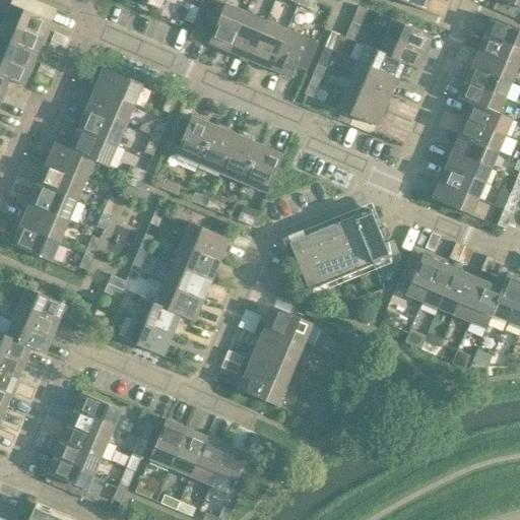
[(161,0),(135,0),(158,9),(161,0)]
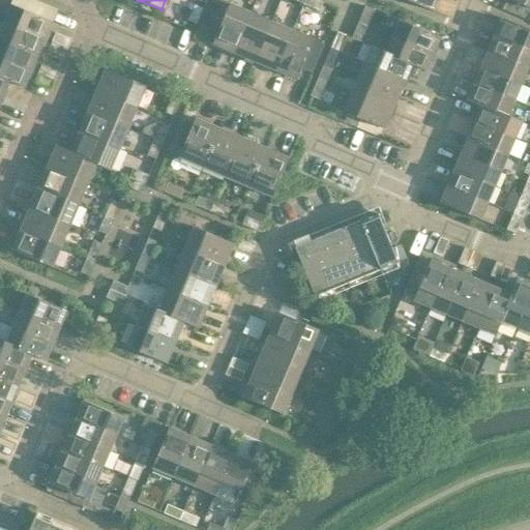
[(316,0),(304,0),(303,4),(319,11),(322,2),(316,0)]
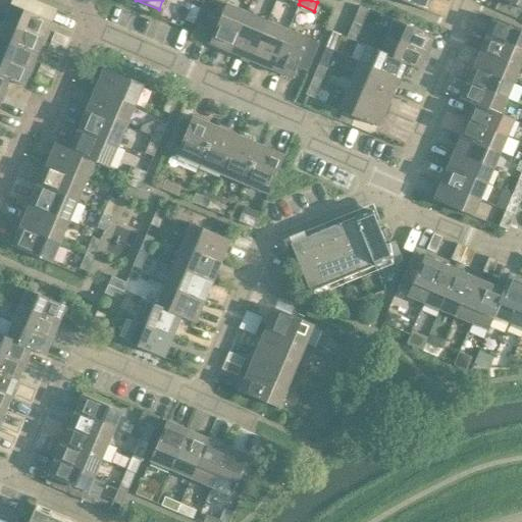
[(429,0),(399,0),(425,11),(429,0)]
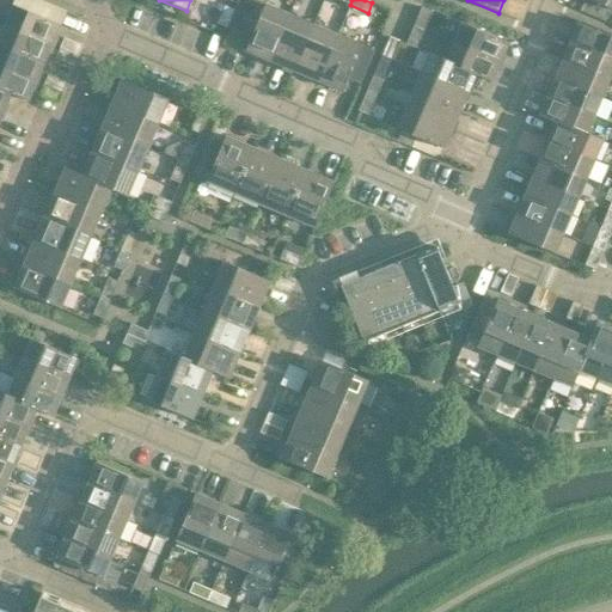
[(611,0),(588,0),(611,10),(611,0)]
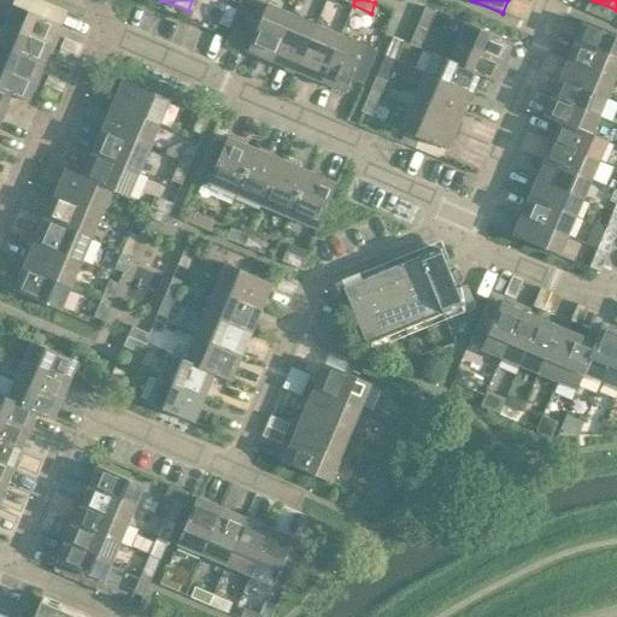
[(272,62),(292,16),(266,5),(247,52),(272,62)]
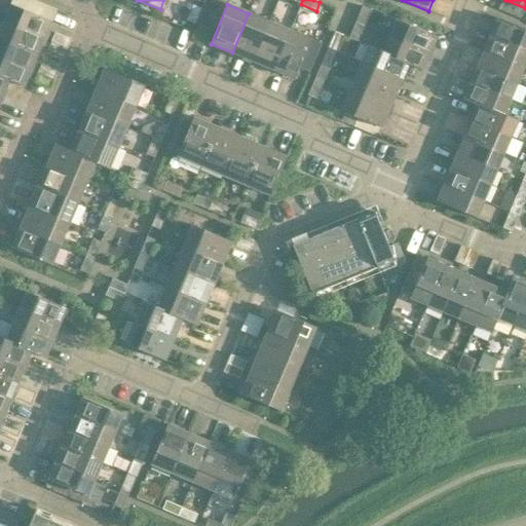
[(4,22),(44,39),(51,22),(11,5),(4,22)]
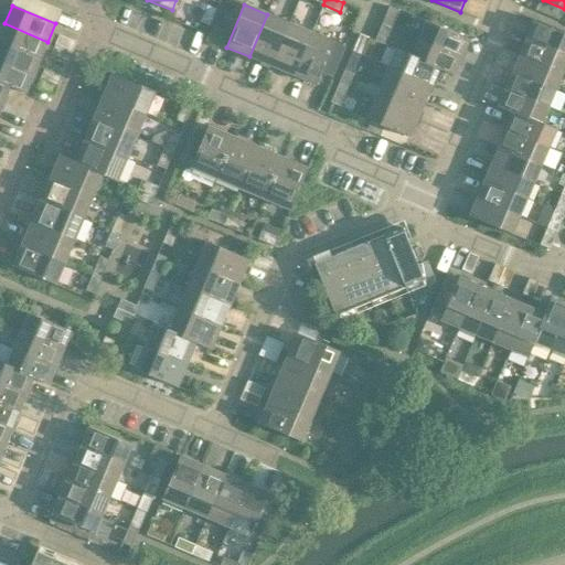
[(206,6),(200,22),(209,25),(216,9),(206,6)]
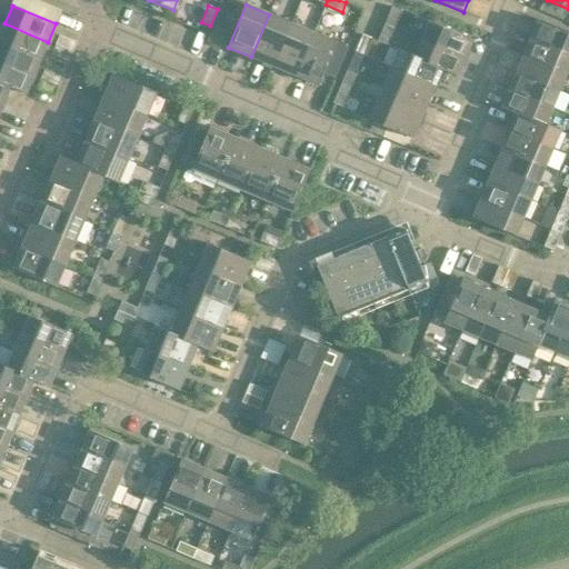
[(391,7),(385,25),(393,28),(401,11),(391,7)]
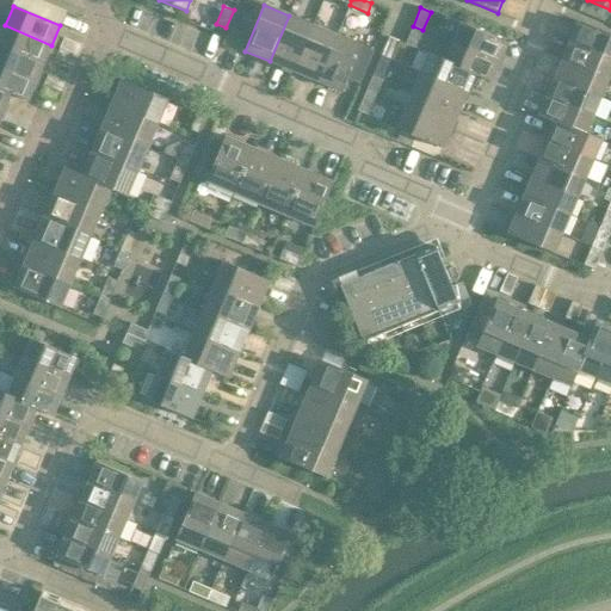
[(289,16),(270,61),(294,72),(313,25),(289,16)]
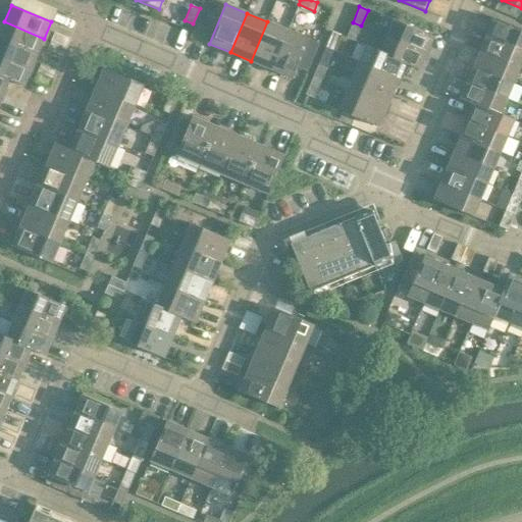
[(486,35),(521,50),(521,30),(493,18),(486,35)]
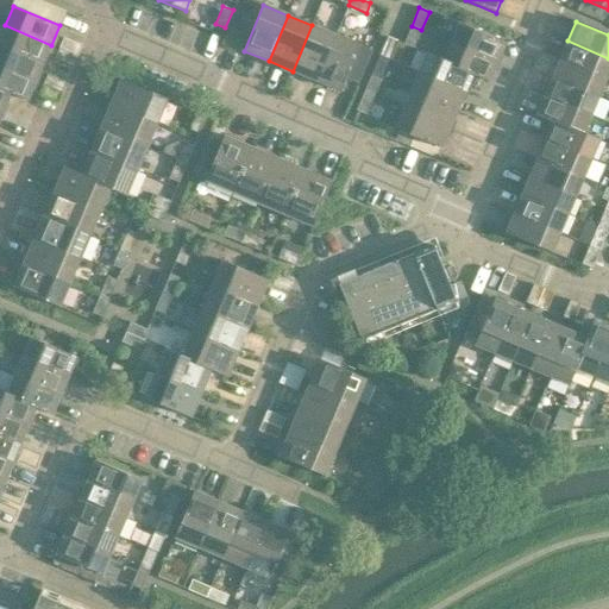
[(459,23),(451,43),(496,62),(504,43),(459,23)]
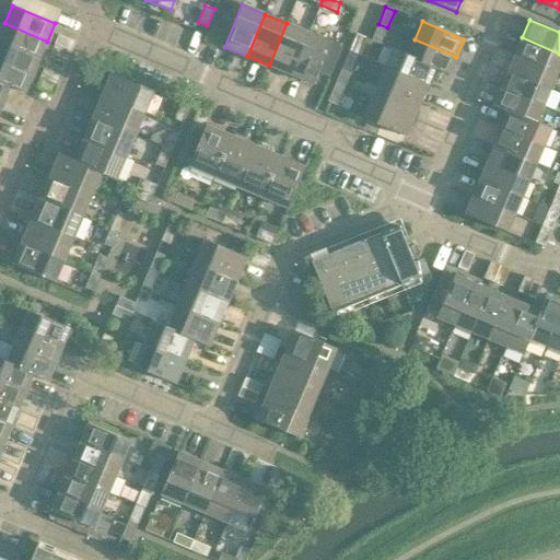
[(47,42),(4,23),(0,33),(0,41),(39,58),(47,42)]
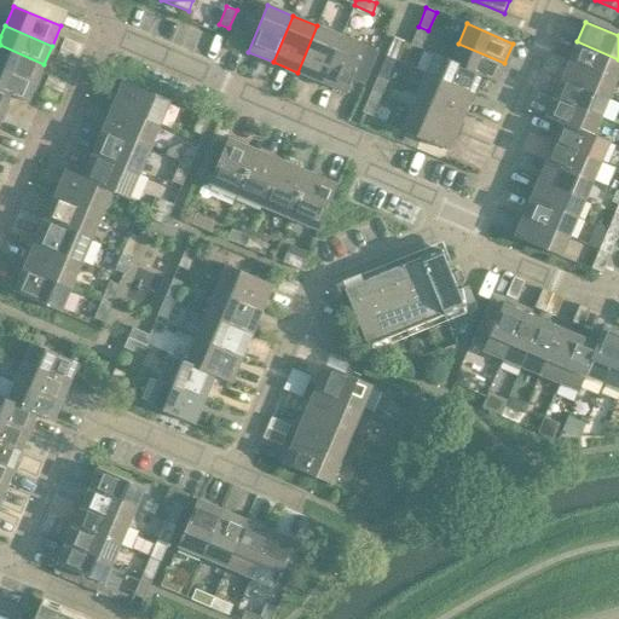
[(298,73),(322,82),(341,36),(317,25),(298,73)]
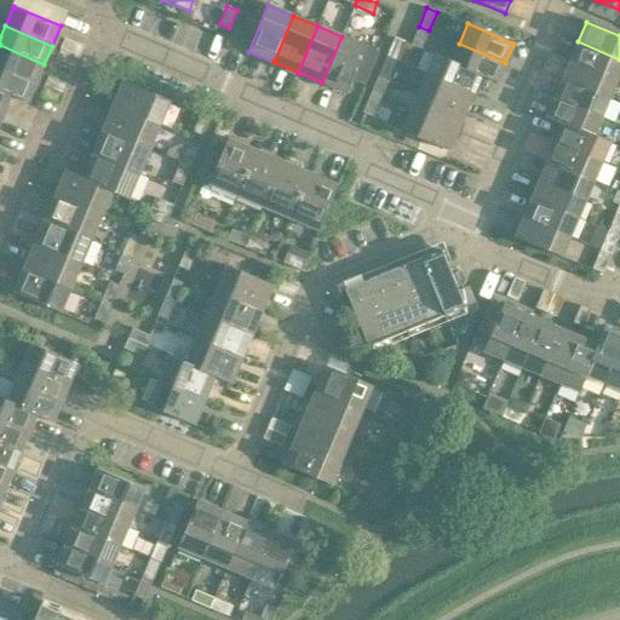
[(422,49),(429,30),(419,27),(411,45),(422,49)]
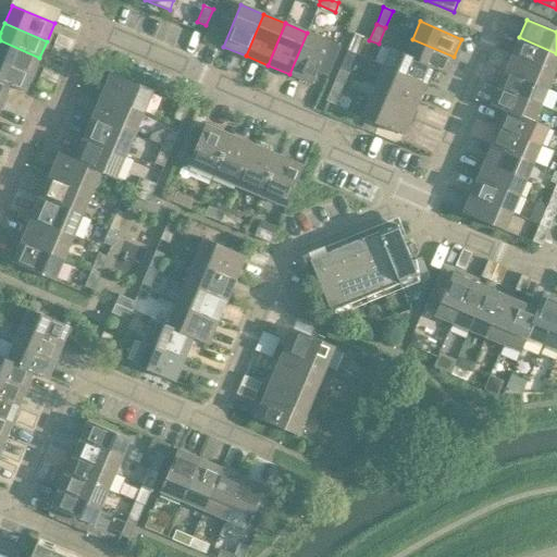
[(307,33),(289,74),(311,84),(330,41),(307,33)]
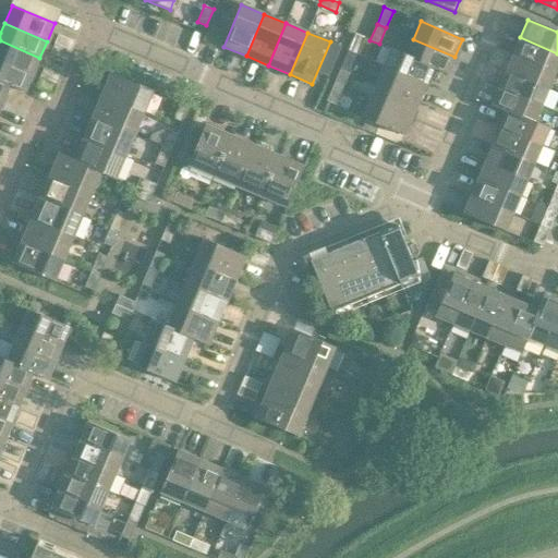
[(58,35),(55,44),(71,51),(75,41),(58,35)]
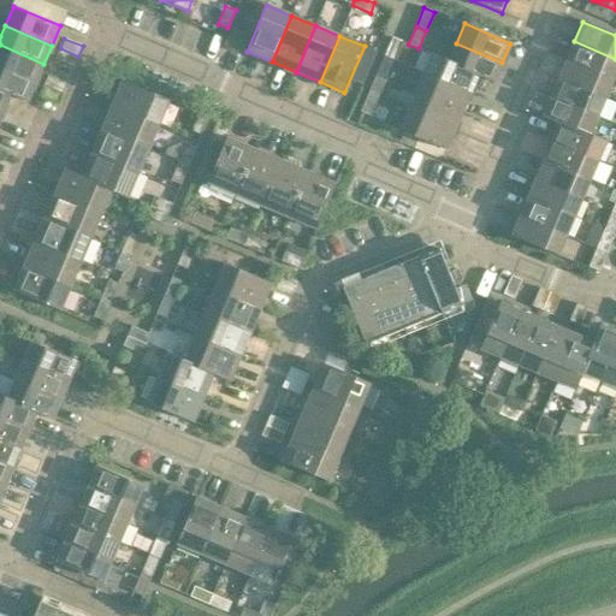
[(391,39),(384,57),(394,61),(402,42),(391,39)]
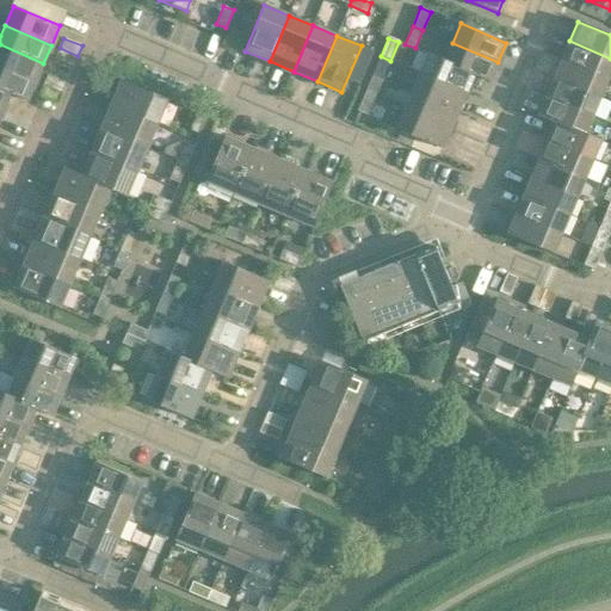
[(610,71),(610,59),(569,41),(561,60),(608,79),(610,71)]
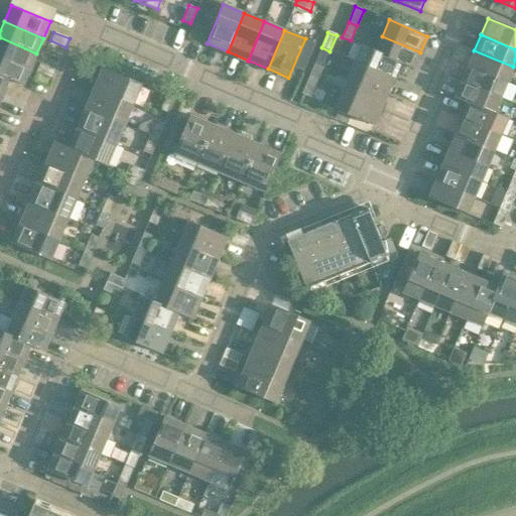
[(413,70),(420,52),(382,36),(376,50),(375,51),(400,62),(400,63),(413,70)]
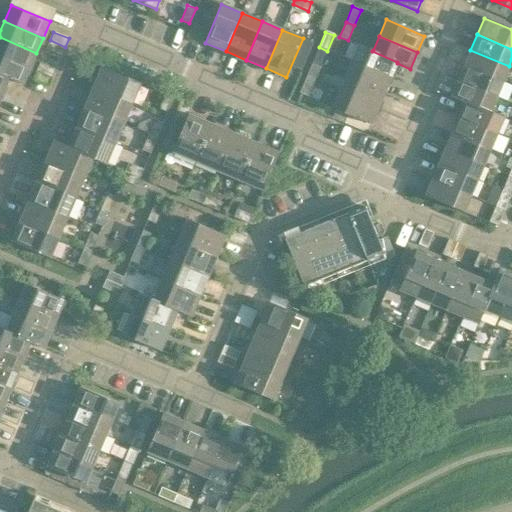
[(36,53),(0,37),(0,55),(30,69),(36,53)]
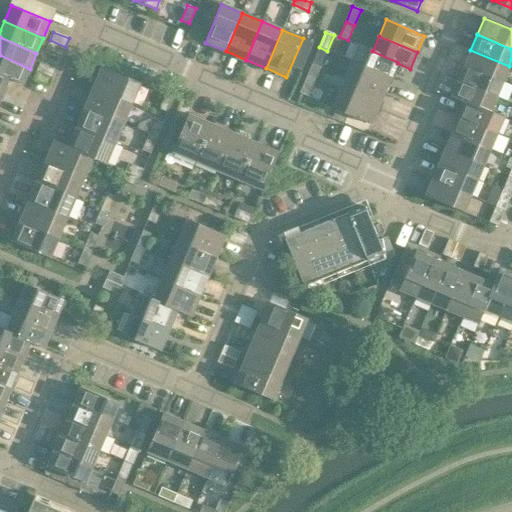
[(313,42),(303,38),(291,66),(301,70),(312,44),(313,42)]
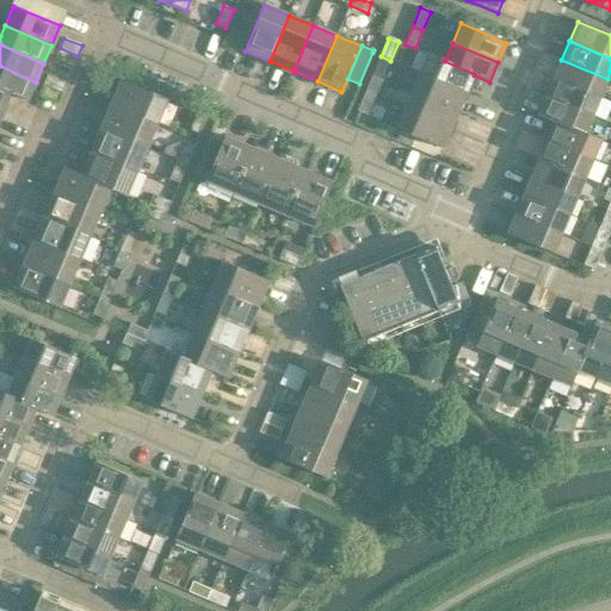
[(78,56),(60,48),(55,59),(73,66),(78,56)]
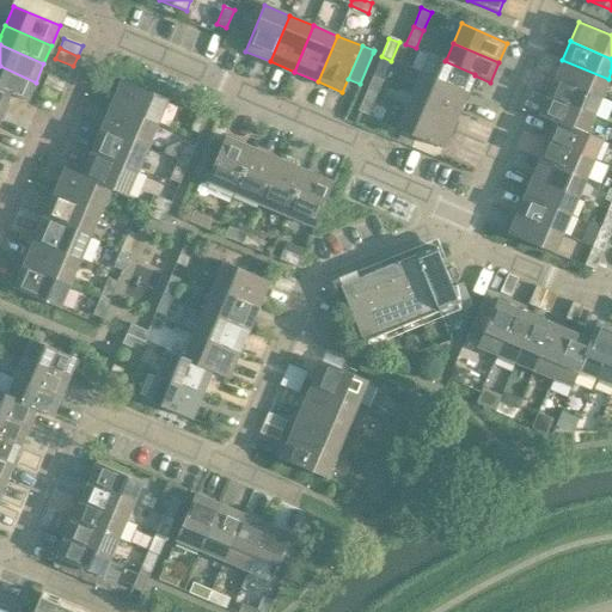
[(467,92),(475,75),(475,74),(445,61),(446,60),(429,54),(421,73),(467,92)]
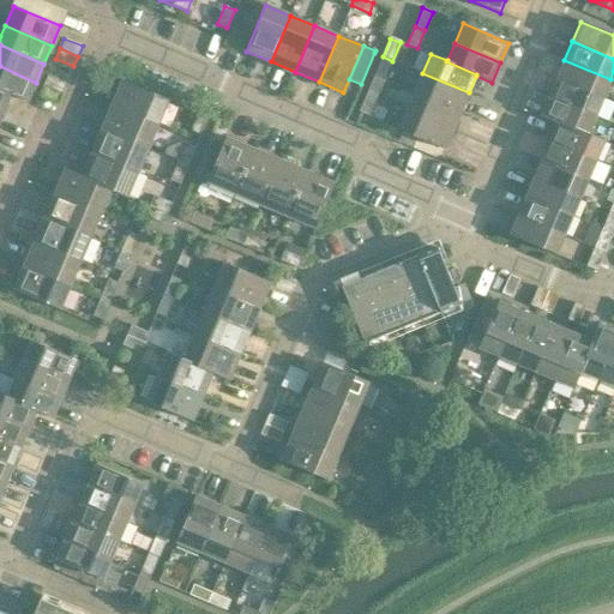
[(384,79),(392,61),(383,56),(374,76),(384,79)]
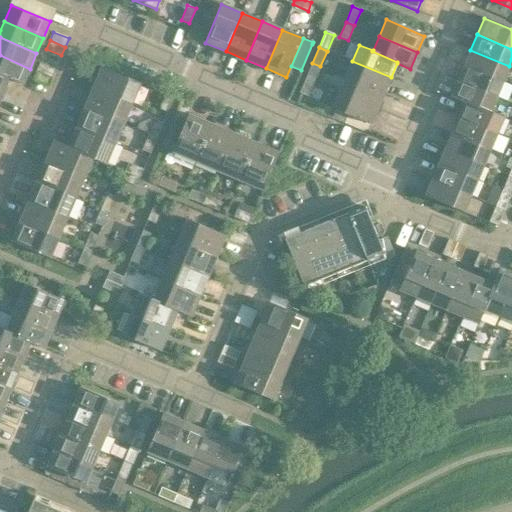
[(509,66),(470,50),(464,65),(503,82),(509,66)]
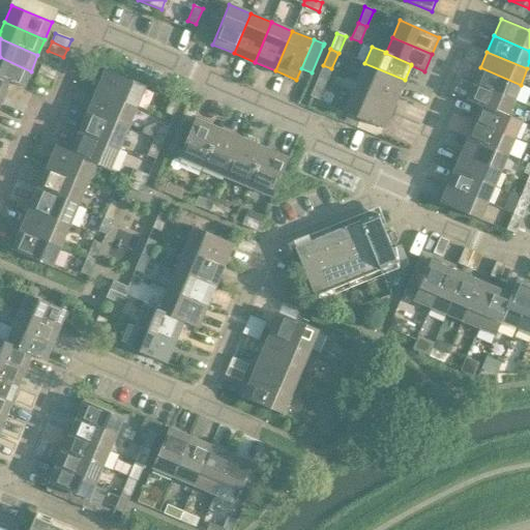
[(31,71),(0,57),(0,77),(9,81),(9,82),(24,88),(31,71)]
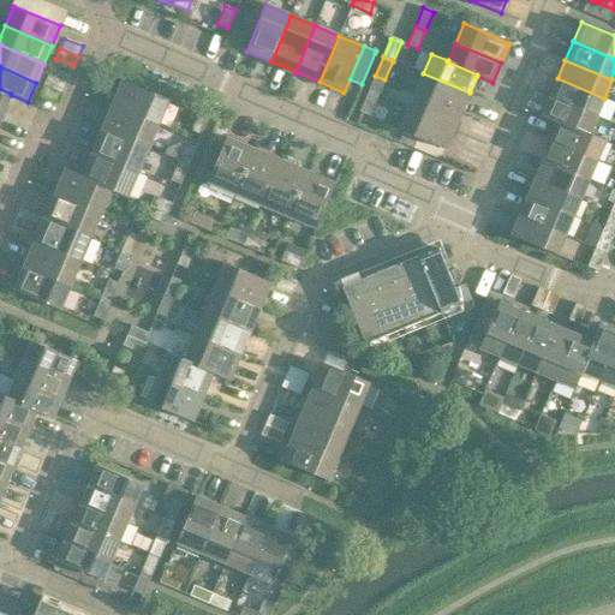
[(415,93),(461,112),(470,93),(423,73),(415,93)]
